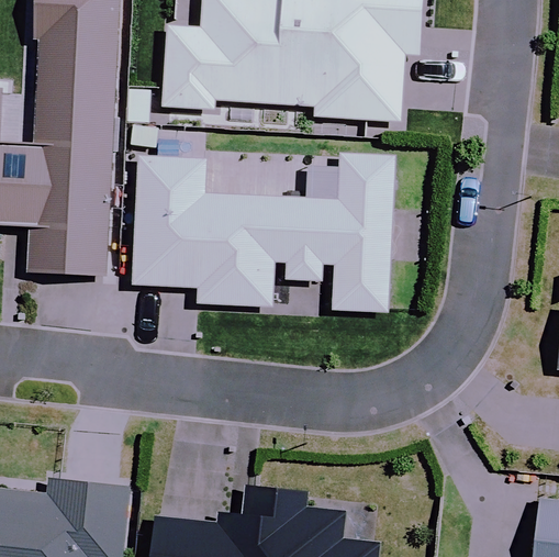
[(1,87),(0,87),(0,226),(30,227),(26,273),(105,276),(120,0),(34,0),(32,40),(37,40),(33,140),(0,137),(1,87)]
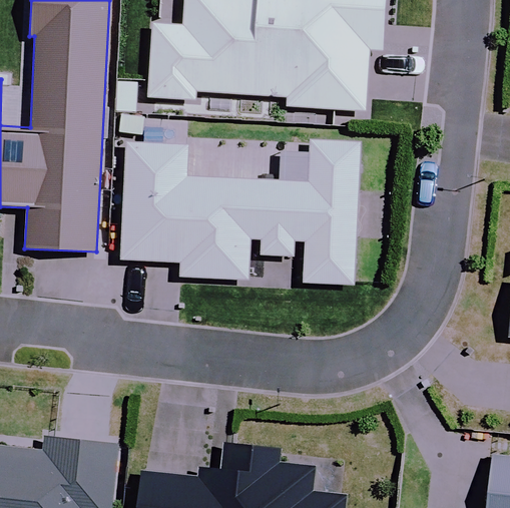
[(183,0),(181,24),(151,23),(146,98),(195,100),(196,91),(286,97),(285,105),(366,110),(371,49),(383,50),(387,0),(183,0)]
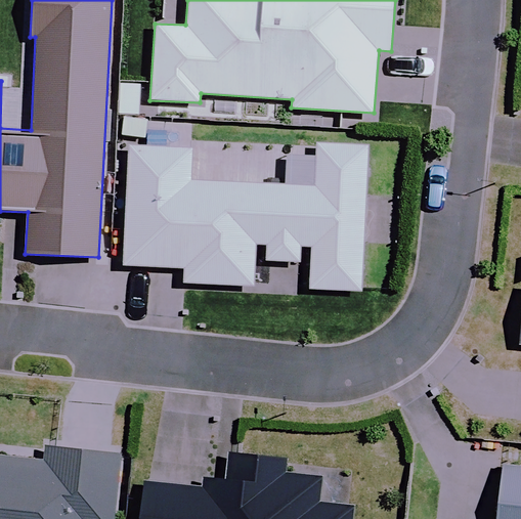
[(192,147),(127,144),(122,266),(183,268),(182,283),(253,287),(255,245),(264,245),(265,261),(300,262),(300,247),(310,248),(308,289),(361,291),(367,143),(315,142),(313,186),(191,179),(192,147)]
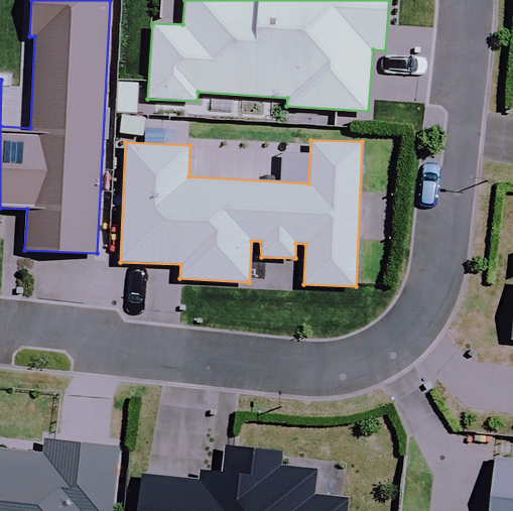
[(112,510),(119,445),(43,437),(42,453),(0,446),(0,510),(112,510)]
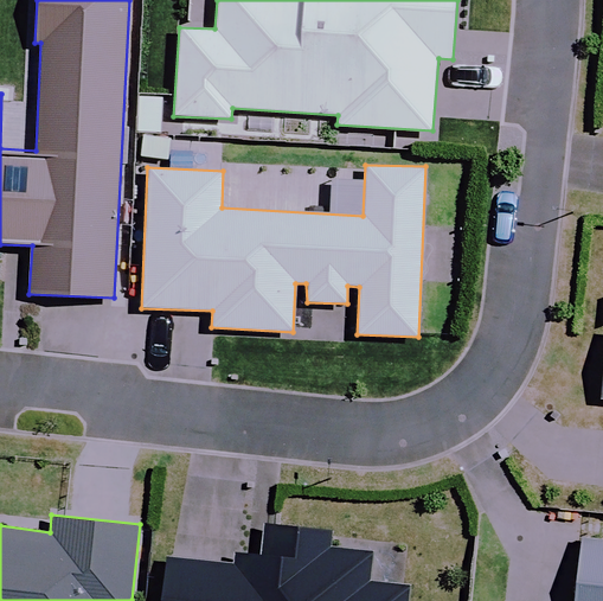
[(329,547),(332,530),(265,523),(261,555),(235,549),(233,562),(168,555),(161,600),(408,600),(410,583),(370,579),(374,551),(329,547)]
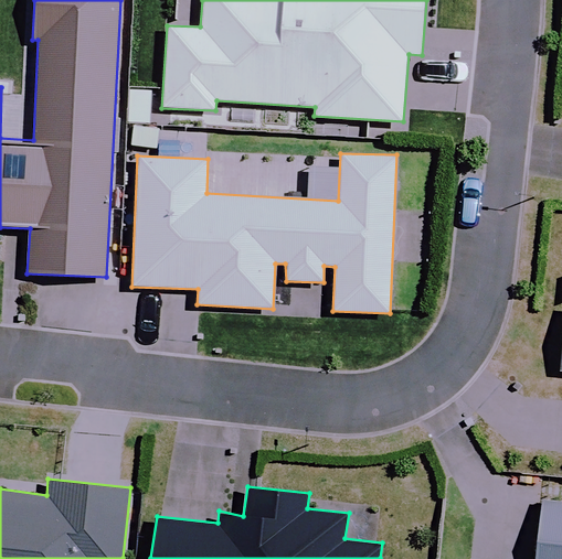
[(561,502),(542,501),(534,558),(561,558),(561,502)]
